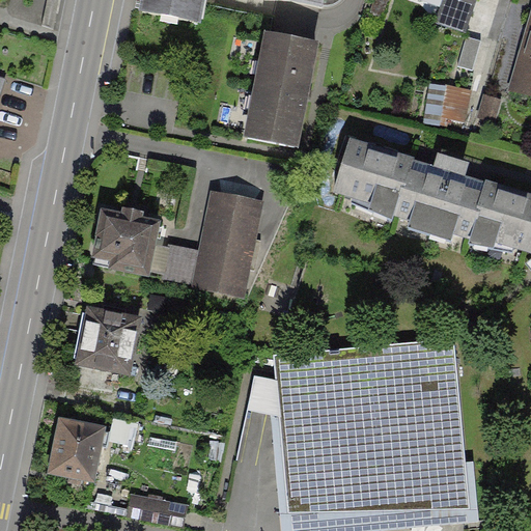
[(144,0),(142,12),(201,24),(205,0),(144,0)]
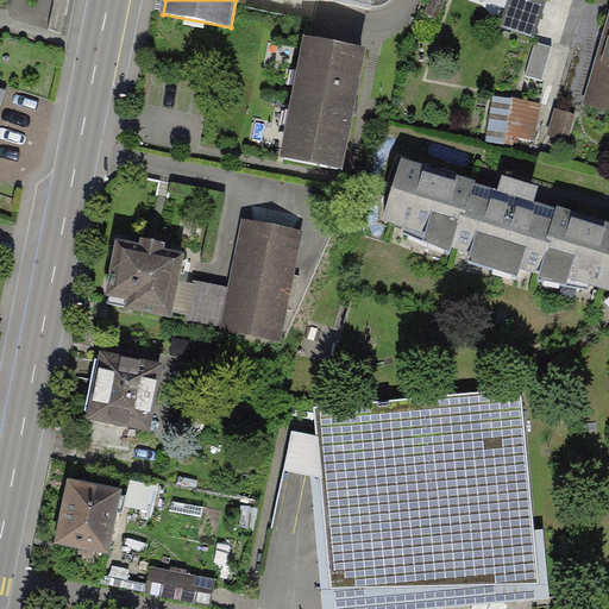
[(608,26),(586,110),(608,115),(608,26)]
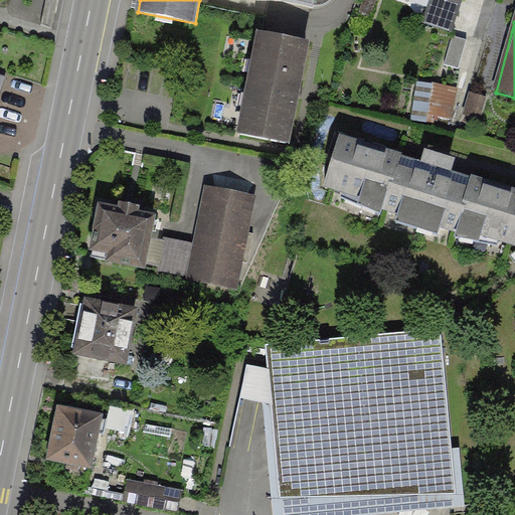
[(253,37),(235,139),(296,150),(314,47),(253,37)]
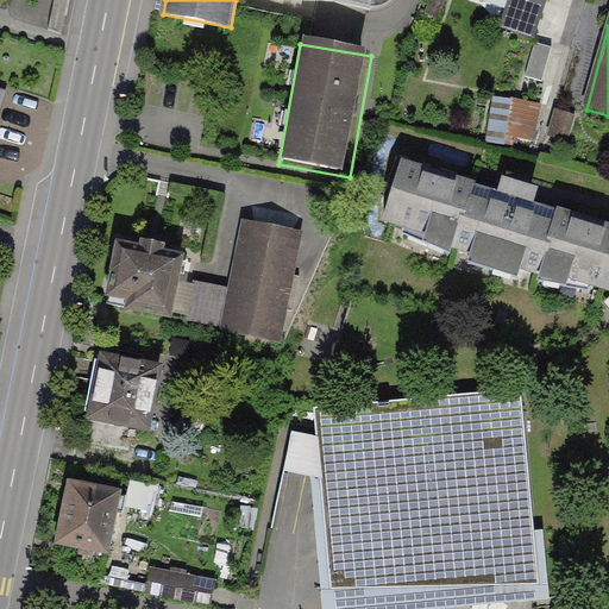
[(0,125),(11,90),(0,86),(0,125)]
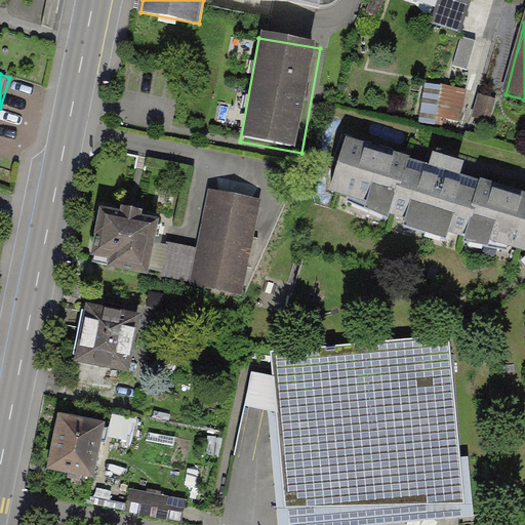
[(465,123),(469,86),(428,82),(423,118),(465,123)]
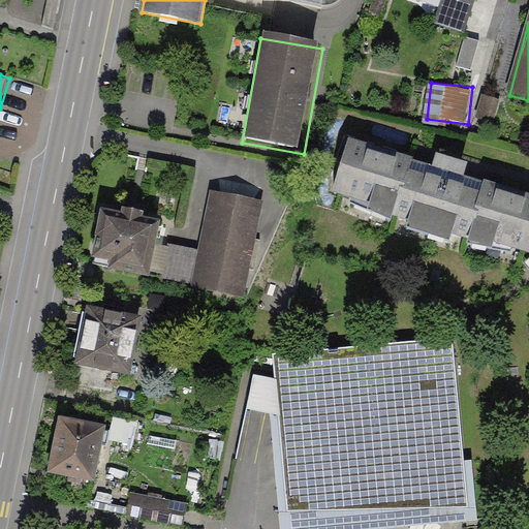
[(472,247),(492,184),(377,147),(356,211),(472,247)]
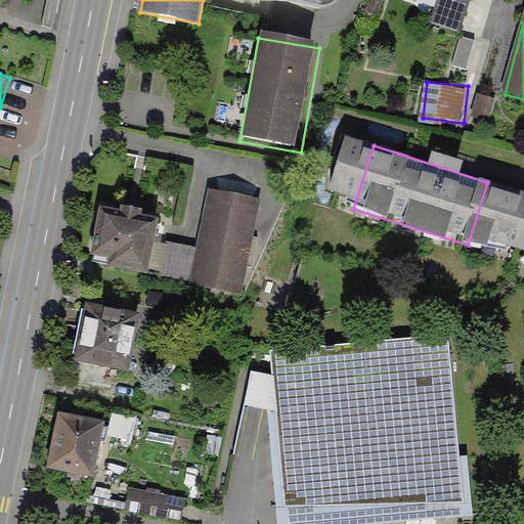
[(523,194),(487,182),(468,245),(523,263),(523,194)]
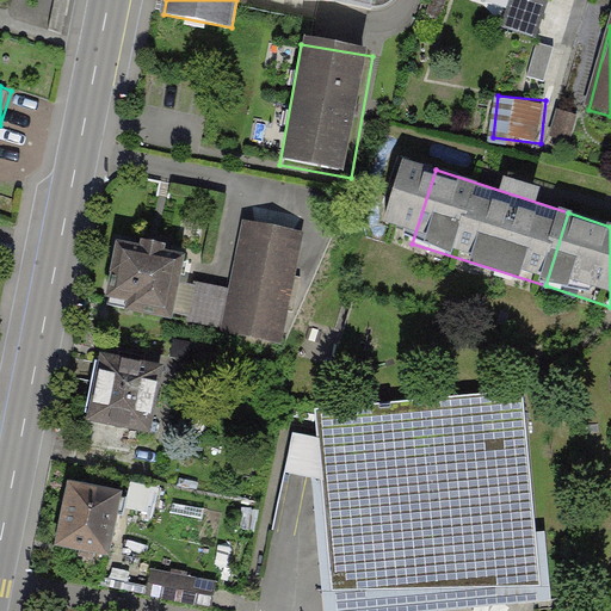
[(306,230),(244,218),(222,331),(284,343),(306,230)]
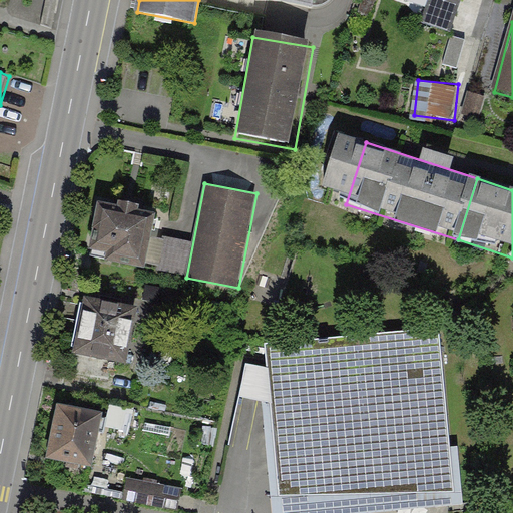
[(98,195),(87,261),(144,271),(155,205),(98,195)]
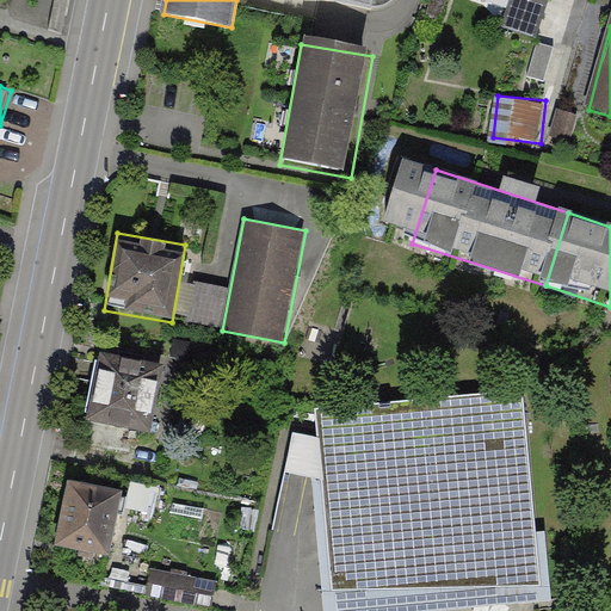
[(172,363),(98,350),(84,424),(158,438),(172,363)]
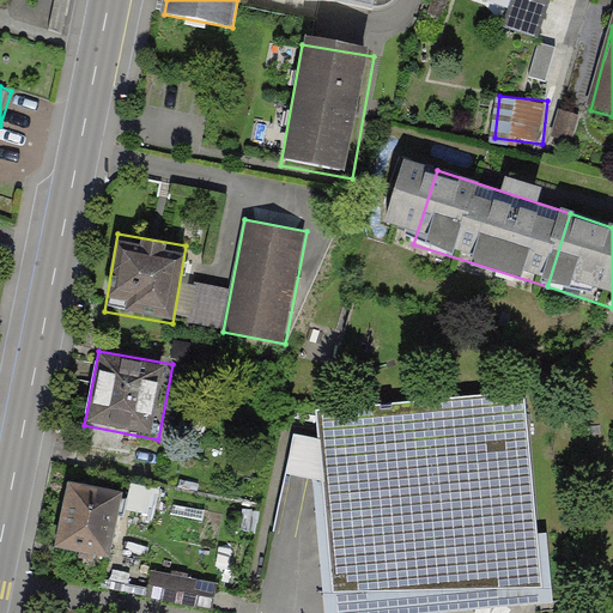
[(525,388),(316,407),(319,434),(292,430),(286,468),(313,475),(326,612),(398,612),(554,599),(547,528),(538,529),(525,388)]
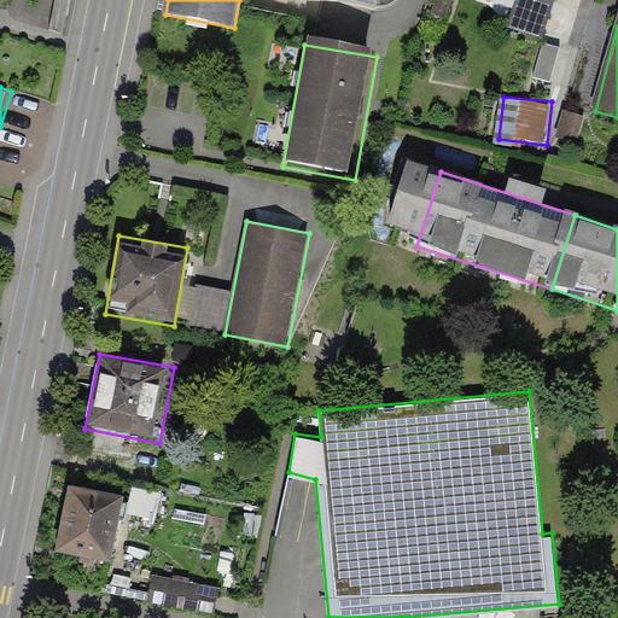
[(134,494),(68,482),(53,559),(120,571),(134,494)]
